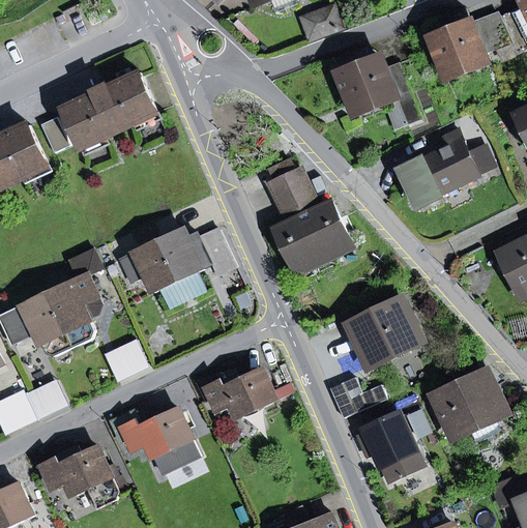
[(524,9),(500,20),(509,40),(515,53),(526,46),(526,0),(520,0),(524,9)]
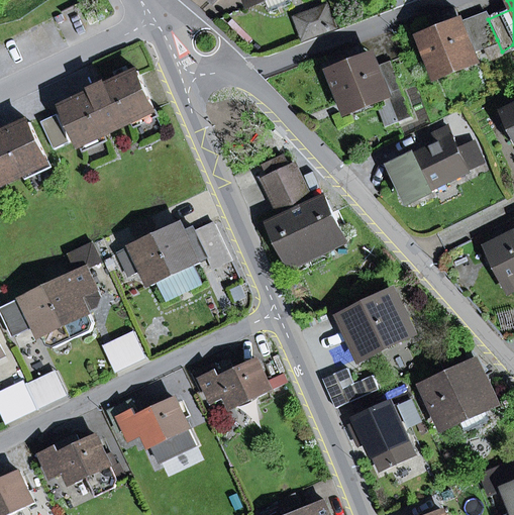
[(305,13),(313,34),(332,26),(324,6),(305,13)]
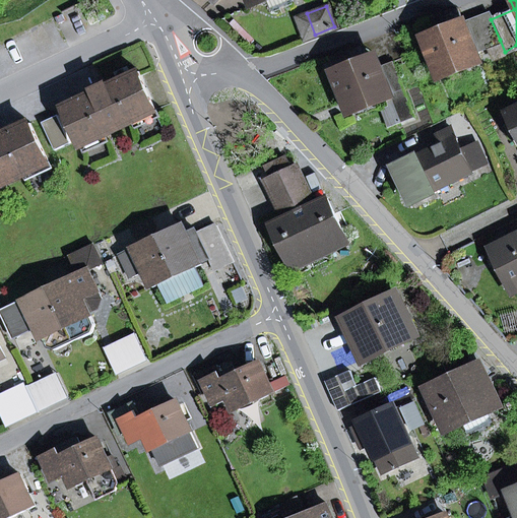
[(491,19),(488,12),(462,23),(456,7),(432,16),(438,33),(423,39),(429,55),(435,53),(441,71),(476,58),(473,50),(500,40),(491,19)]
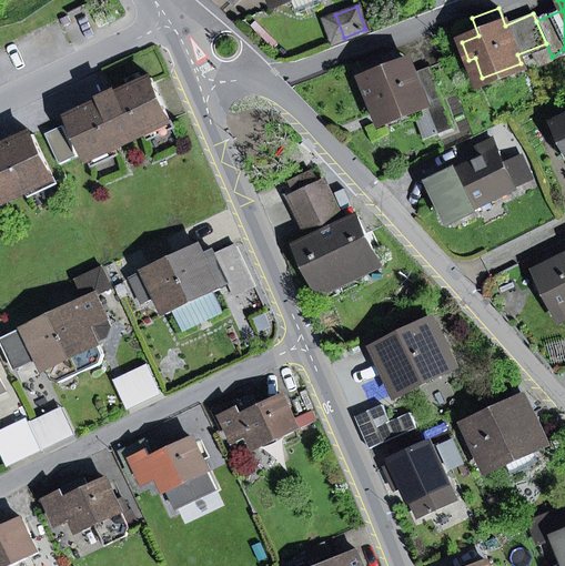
[(332,42),(344,38),(335,14),(323,19),(332,42)]
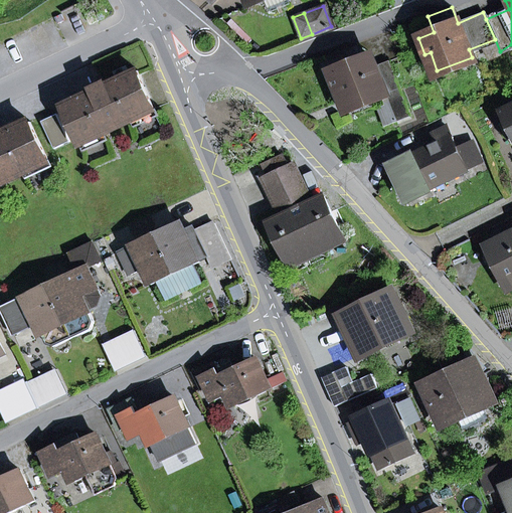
[(408,113),(387,59),(373,64),(370,56),(328,72),(342,108),(383,90),(387,101),(375,106),(382,123),(408,113)]
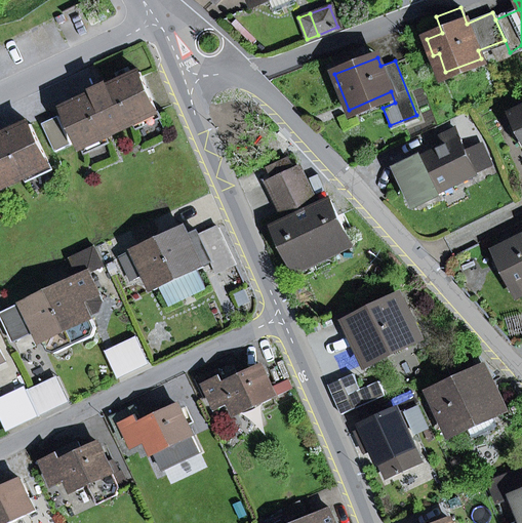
[(135,121),(137,125),(159,115),(138,71),(105,86),(104,84),(93,88),(94,91),(64,106),(85,150),(107,139),(105,135),(135,121)]
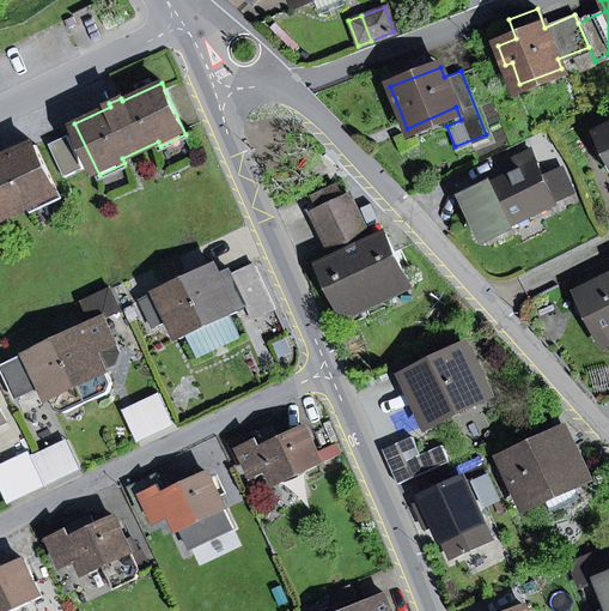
[(608,123),(595,131),(601,143),(594,145),(600,159),(607,156),(608,159),(608,123)]
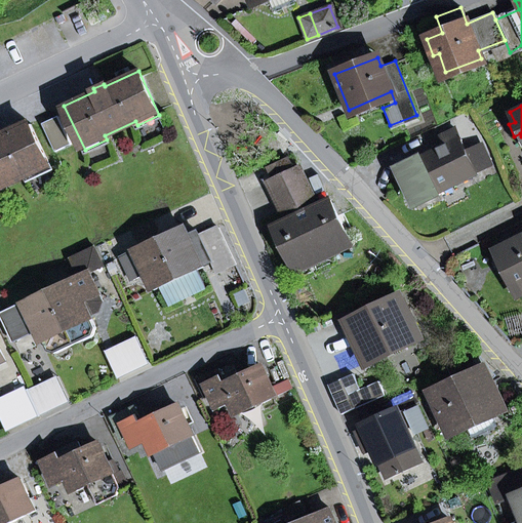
[(0,185),(24,173),(26,178),(49,167),(28,122),(0,135),(0,185)]
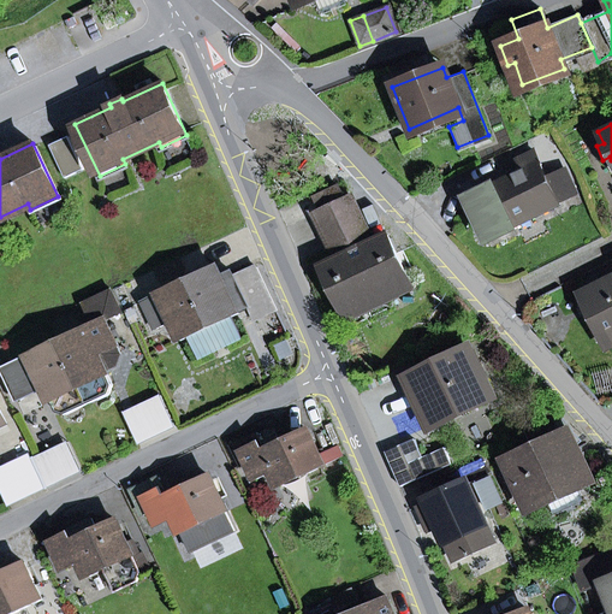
[(512,224),(557,202),(556,200),(574,192),(563,169),(545,177),(532,149),(512,158),(518,169),(464,194),(487,240),(514,226),(512,224)]
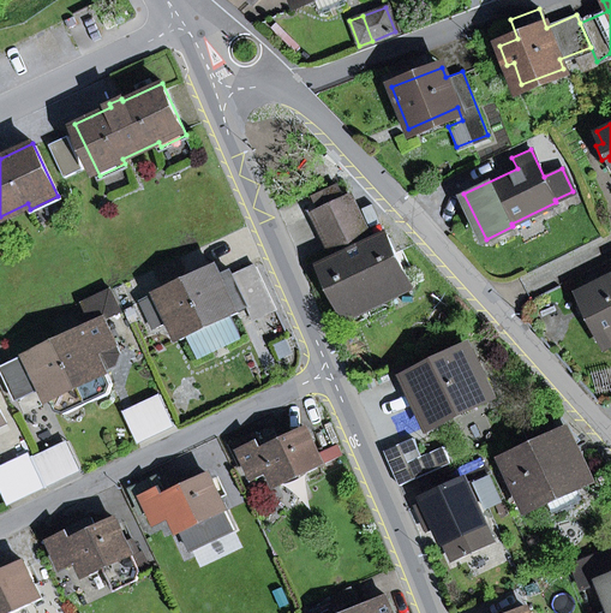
[(312,212),(329,247),(365,228),(348,195),(312,212)]
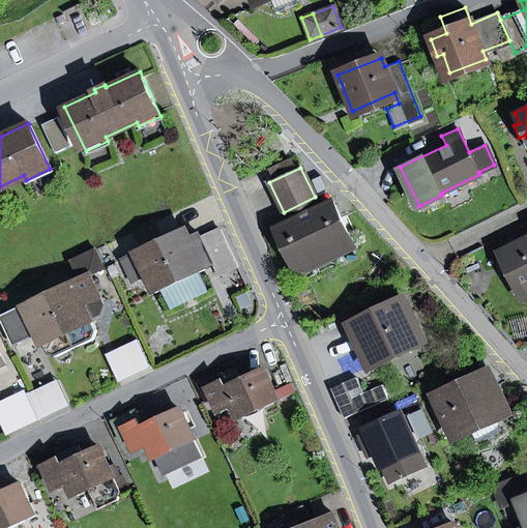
[(329,248),(332,255),(353,245),(331,201),(275,228),(277,231),(275,232),(294,265),(329,248)]
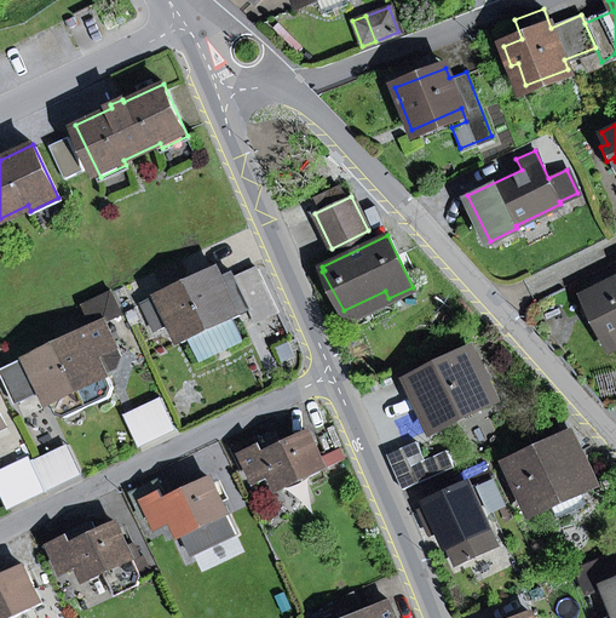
[(186,279),(209,328),(231,318),(239,314),(220,275),(216,265),(186,279)]
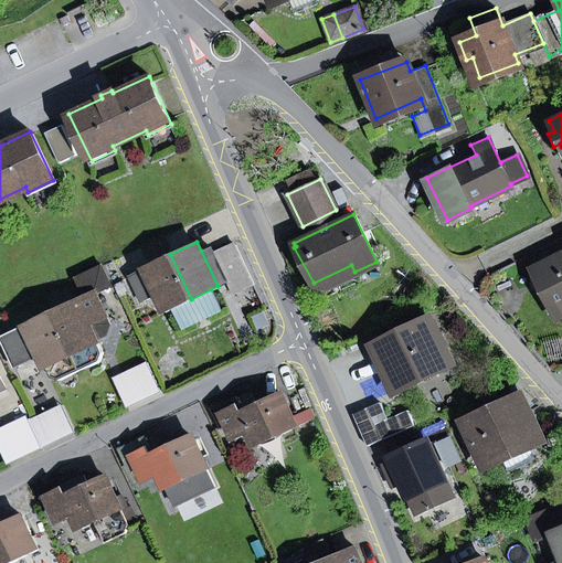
[(252,284),(233,244),(213,253),(226,282),(232,293),(252,284)]
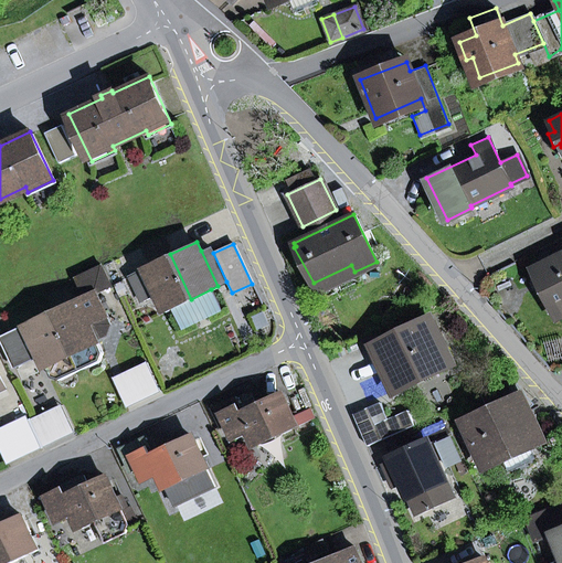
[(218,286),(226,282),(213,253),(210,246),(201,251),(218,286)]
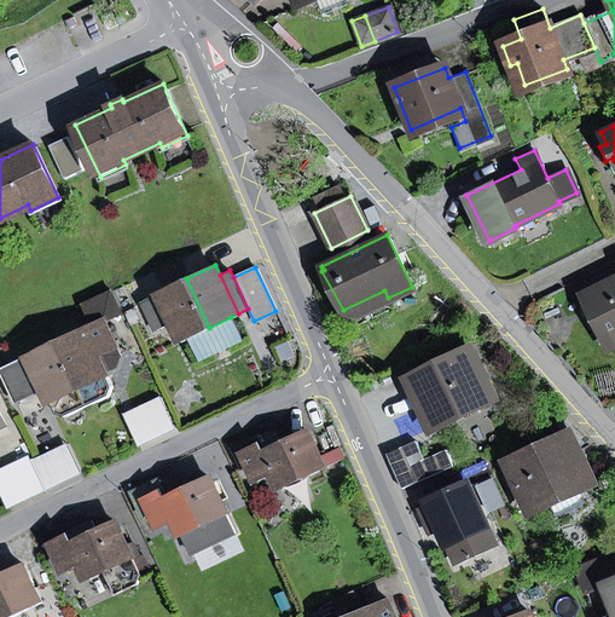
[(614,277),(581,295),(603,334),(614,328),(614,277)]
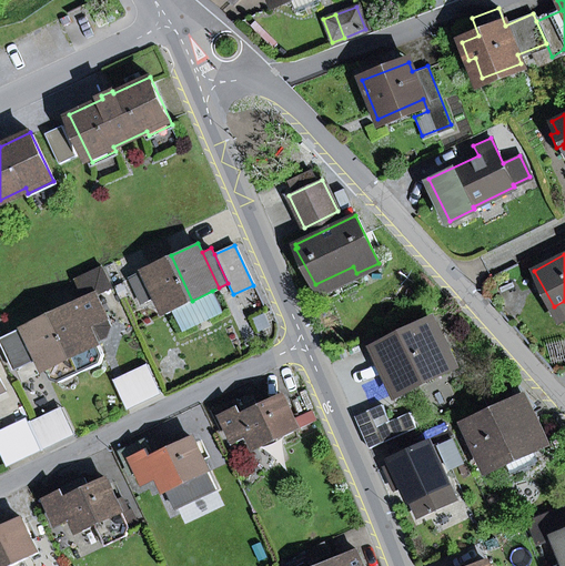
[(171,310),(192,301),(171,255),(130,275),(142,301),(157,294),(165,313),(171,310)]
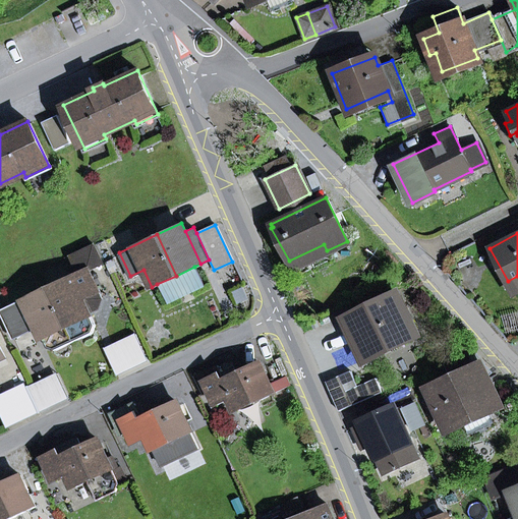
[(68,254),(76,273),(47,288),(65,327),(71,340),(90,331),(94,324),(81,298),(98,290),(88,268),(101,262),(93,243),(68,254)]
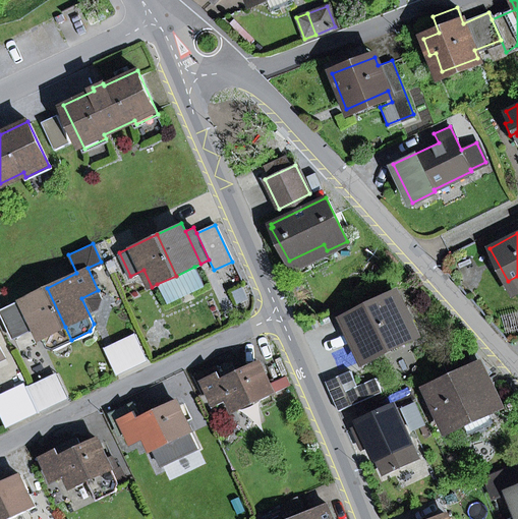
[(165,302),(204,284),(194,267),(176,276),(157,284),(165,302)]
